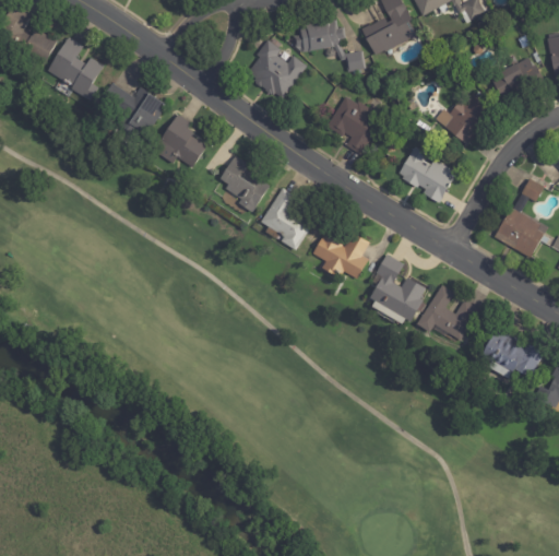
[(412,18),(413,19),(409,20),(417,34),(385,50),(384,48),(375,54),(361,28),(384,16),(387,21),(391,19),(387,11),(387,12),(385,10),(385,9),(384,4),(383,6),(382,2),(383,2),(382,0),(402,0),(403,2),(404,1),(412,18)]
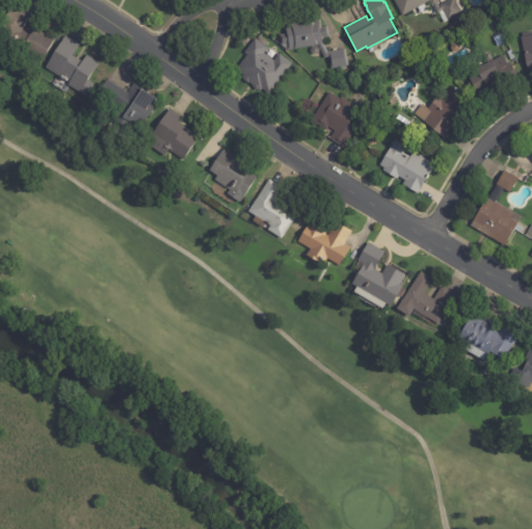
[(455,0),(461,11),(448,19),(443,8),(437,11),(433,3),(431,4),(429,0),(427,0),(402,14),(395,0),(440,0),(437,1),(439,3),(445,0),(455,0)]
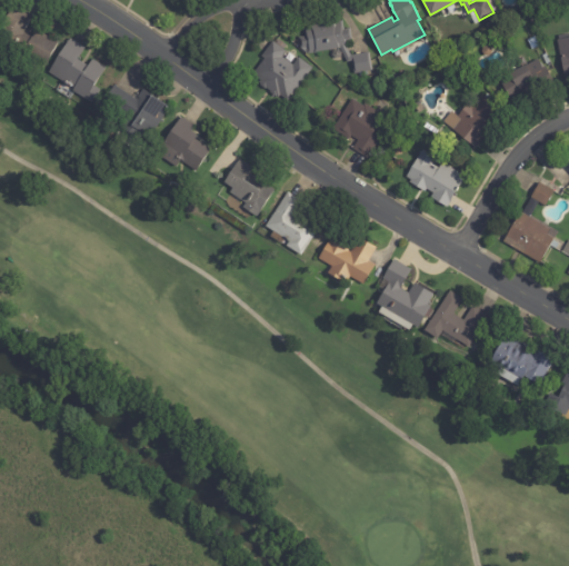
[(20,7),(32,13),(23,31),(33,36),(37,29),(59,40),(46,65),(0,41),(0,33),(6,23),(3,22),(13,3),(20,7)]
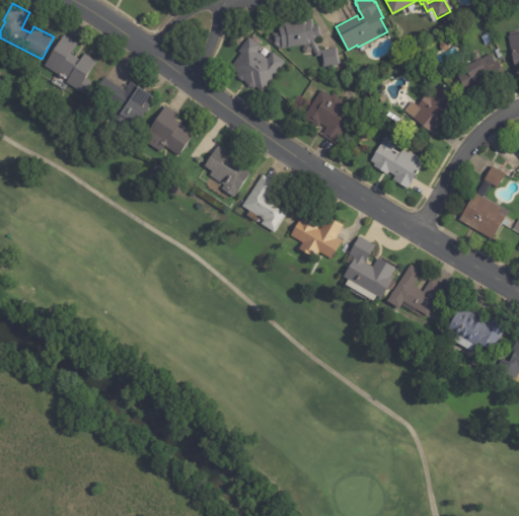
[(323,48),(337,46),(340,63),(323,66),(321,54),(316,55),(310,43),(281,48),(280,42),(274,43),(272,32),(278,31),(277,24),(283,22),(291,20),(291,19),(304,17),(304,18),(311,17),(313,24),(318,23),(320,34),(315,35),(316,42),(319,49),(323,48)]
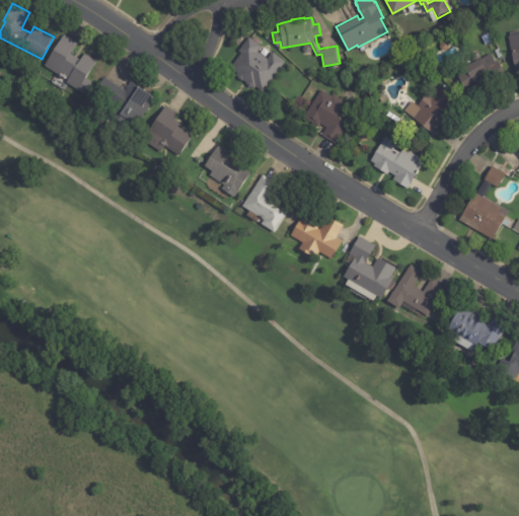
[(518,32),(518,69),(516,70),(508,34),(510,34),(509,30),(518,28),(518,32)]
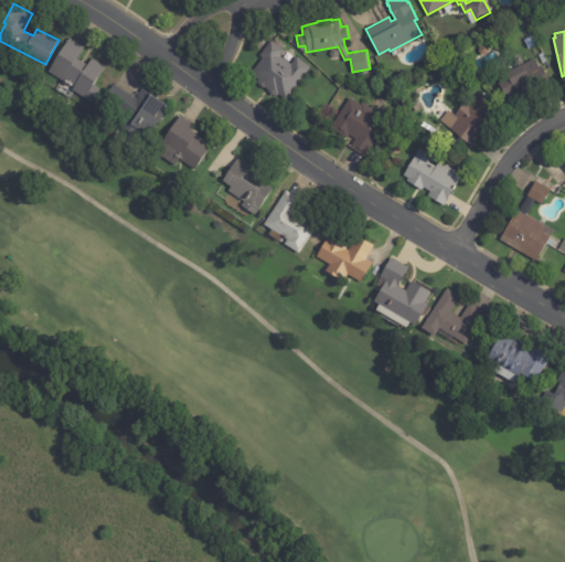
[(531,34),(535,43),(528,48),(523,38),(531,34)]
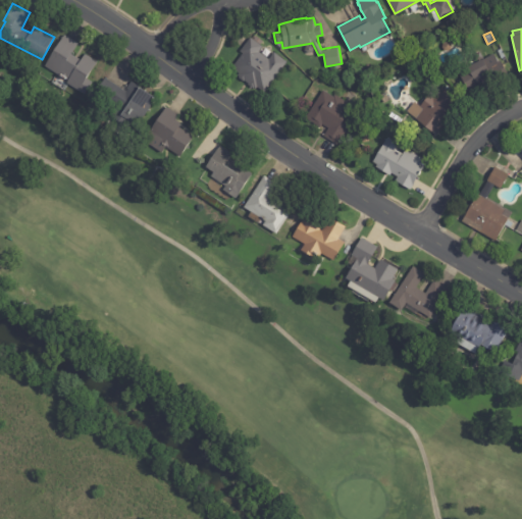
[(67,36),(77,42),(66,59),(76,65),(84,53),(96,60),(86,78),(91,81),(84,93),(65,82),(67,80),(44,65),(63,34),(67,36)]
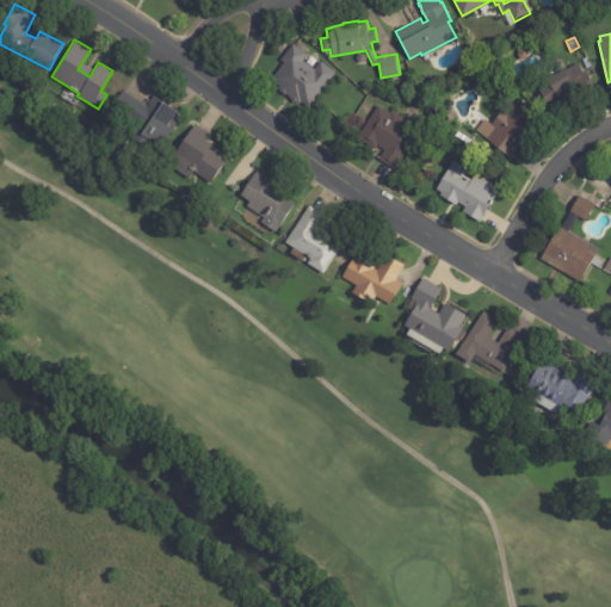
[(304,51),(307,53),(302,59),(314,68),(320,59),(335,70),(308,106),(301,101),(300,104),(296,101),(290,98),(291,97),(285,92),(284,93),(279,90),(279,88),(277,87),(279,85),(271,78),(283,61),(279,59),(292,42),(296,44),(298,41),(307,47),(304,51)]
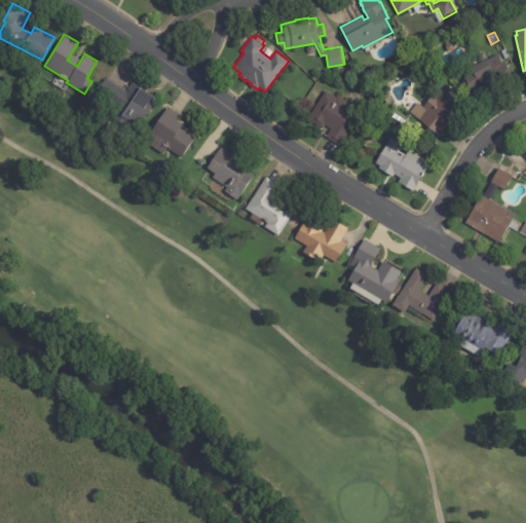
[(496,53),(501,62),(503,61),(512,74),(485,90),(483,86),(474,91),(459,68),(467,63),(470,68),(479,62),(475,55),(484,50),(488,59),(496,53)]
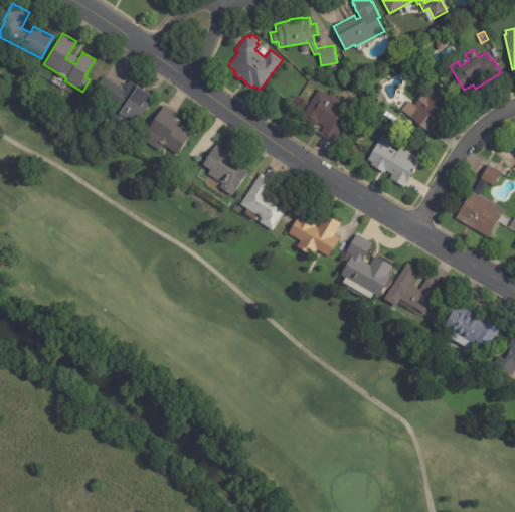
[(105,76),(123,89),(129,78),(154,96),(136,122),(131,118),(126,126),(109,114),(116,104),(94,89),(104,74),(105,76)]
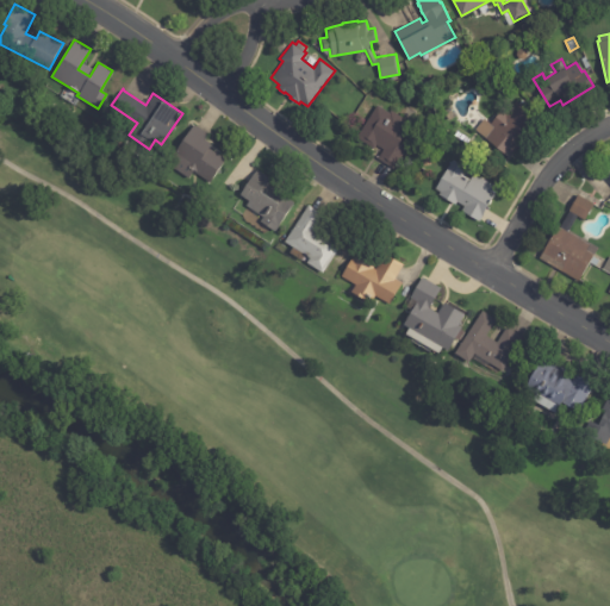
[(520,102),(537,118),(527,129),(530,131),(509,156),(486,136),(486,137),(475,129),(485,118),(491,123),(503,108),(506,111),(516,100),(520,102)]
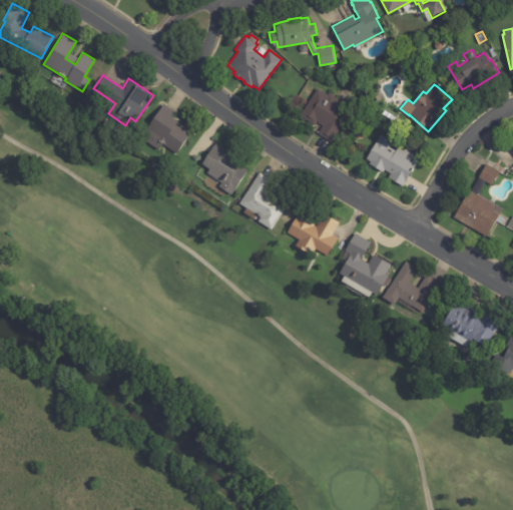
[(329,139),(318,132),(323,125),(314,119),(312,123),(300,115),(317,87),(328,94),(329,92),(353,107),(331,140),(329,139)]
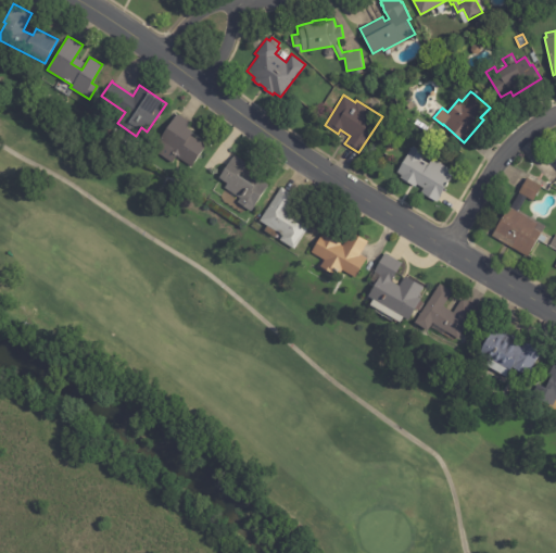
[(415,105),(408,109),(404,100),(412,96),(417,104),(415,105)]
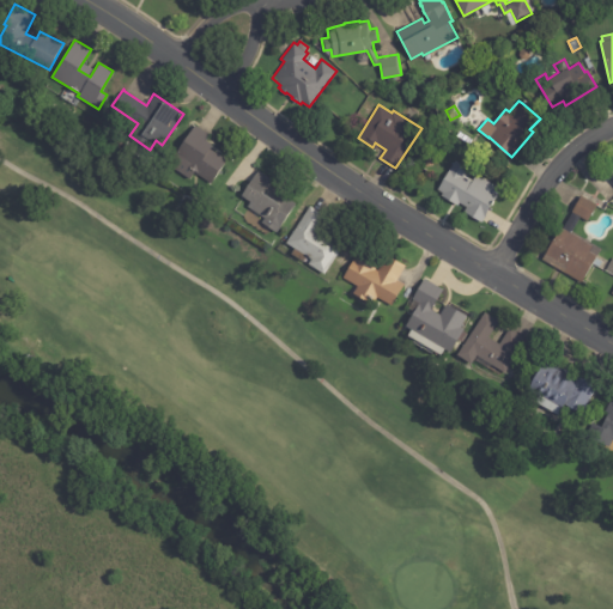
[(196,126),(210,134),(205,141),(212,145),(210,148),(226,159),(211,182),(174,157),(195,125),(196,126)]
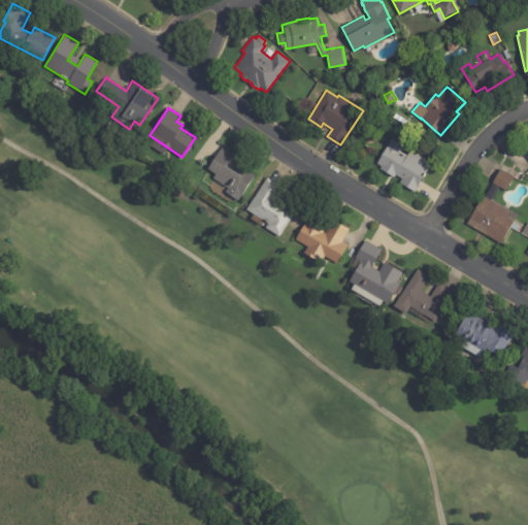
[(405,119),(404,122),(394,116),(396,112),(406,118),(405,119)]
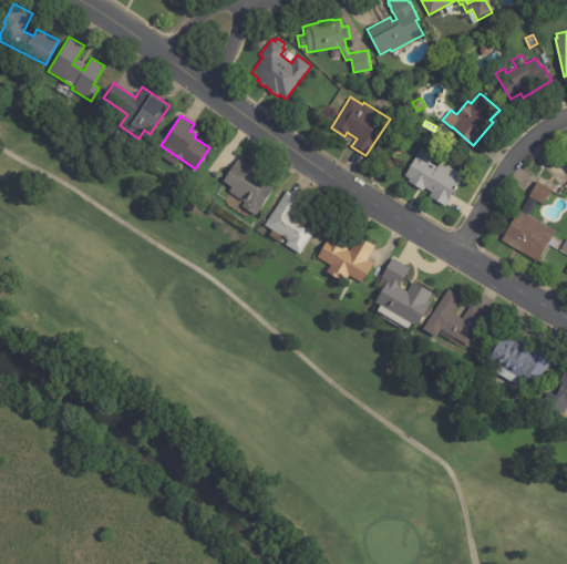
[(460,172),(456,177),(460,180),(449,197),(450,198),(445,205),(429,195),(432,191),(425,186),(423,190),(408,180),(410,177),(404,174),(420,149),(432,155),(429,161),(436,166),(441,161),(460,172)]
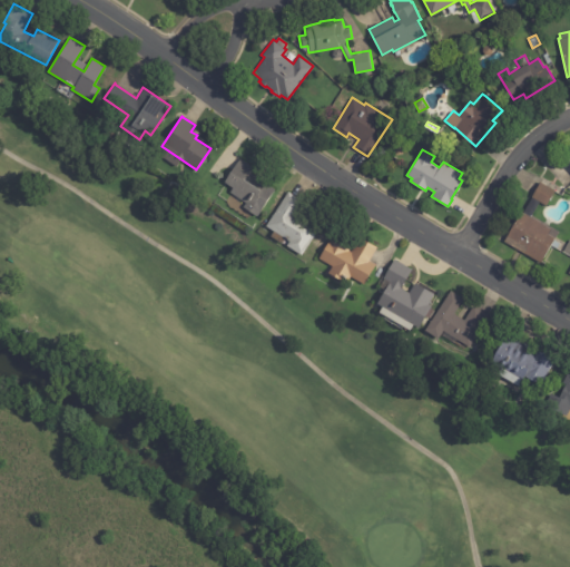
[(255,175),(275,188),(257,215),(243,206),(246,202),(231,192),(233,187),(224,182),(239,157),(254,166),(251,172),(255,175)]
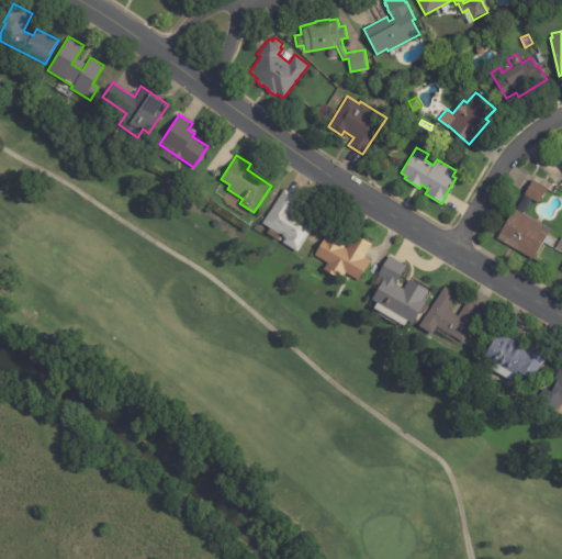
[(536,219),(551,227),(547,235),(551,237),(549,243),(543,239),(534,258),(497,237),(514,208),(516,209),(532,178),(534,179),(536,175),(557,187),(554,191),(547,187),(538,202),(531,198),(524,211),(536,219)]
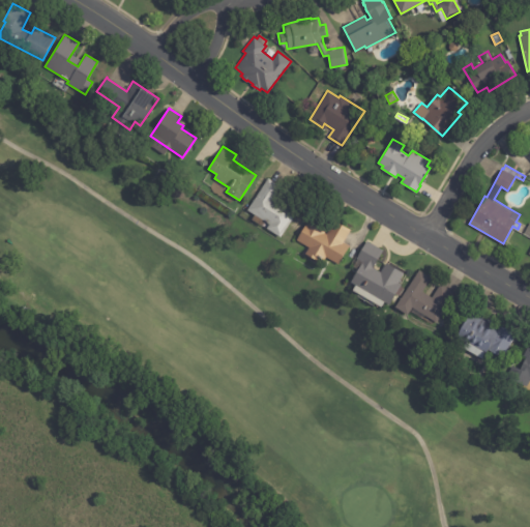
[(270,178),(283,186),(275,198),(296,211),(280,237),(266,229),(269,224),(265,222),(262,226),(252,220),(255,214),(247,210),(268,177),(270,178)]
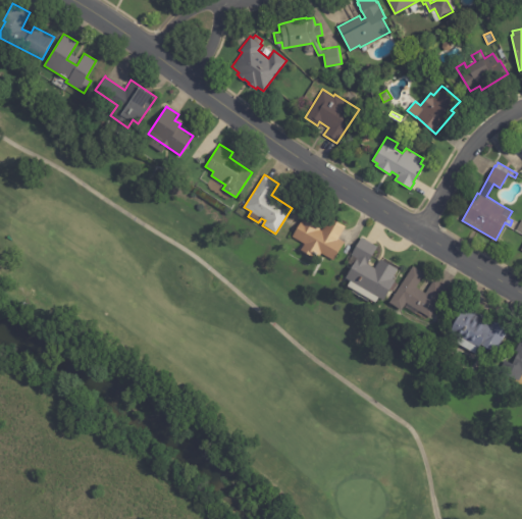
[(331,217),(346,225),(338,238),(344,242),(333,260),(321,253),(319,256),(315,253),(313,257),(301,250),(305,244),(293,237),(302,219),(303,219),(304,218),(320,227),(320,228),(322,229),(329,216),(331,217)]
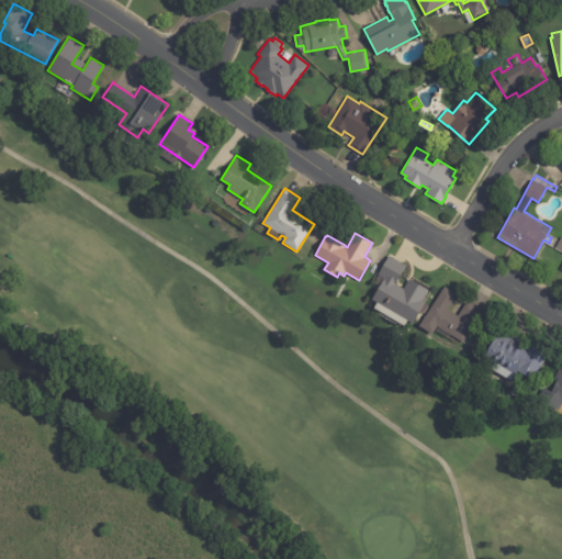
[(393,257),(406,266),(395,284),(403,289),(409,279),(428,290),(422,300),(425,302),(425,303),(428,305),(423,314),(419,312),(412,324),(406,321),(403,326),(373,309),(377,303),(371,300),(381,284),(375,281),(379,275),(378,275),(390,255),(393,257)]
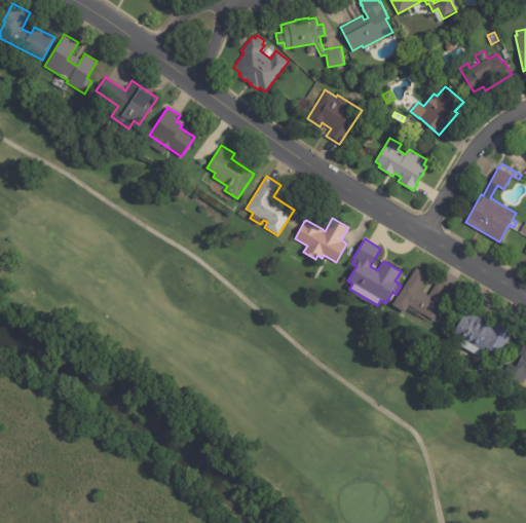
[(423,292),(428,295),(437,281),(452,291),(433,320),(409,304),(404,312),(391,304),(416,267),(427,275),(419,289),(423,292)]
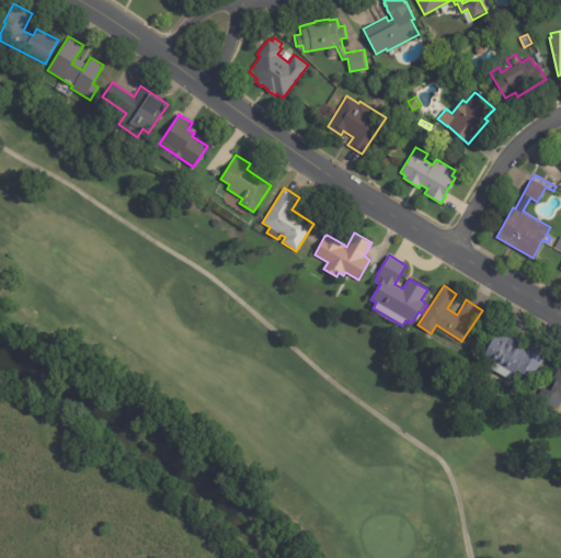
[(517,338),(523,341),(521,346),(526,350),(529,344),(546,353),(531,378),(517,371),(512,379),(490,368),(493,362),(483,356),(500,328),(517,338)]
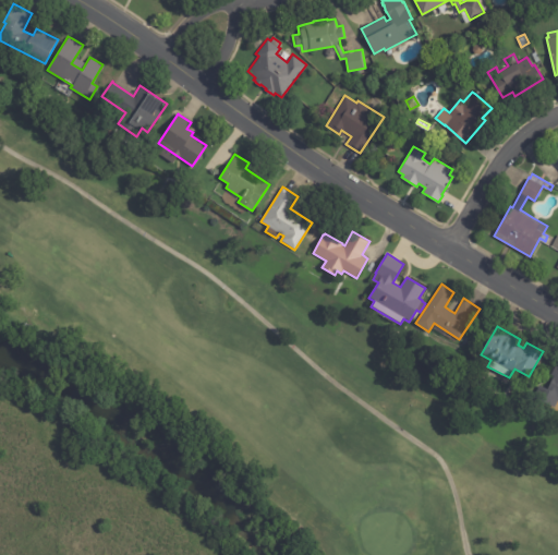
[(557,400),(555,407),(533,397),(540,384),(548,388),(554,375),(550,374),(557,359),(557,400)]
